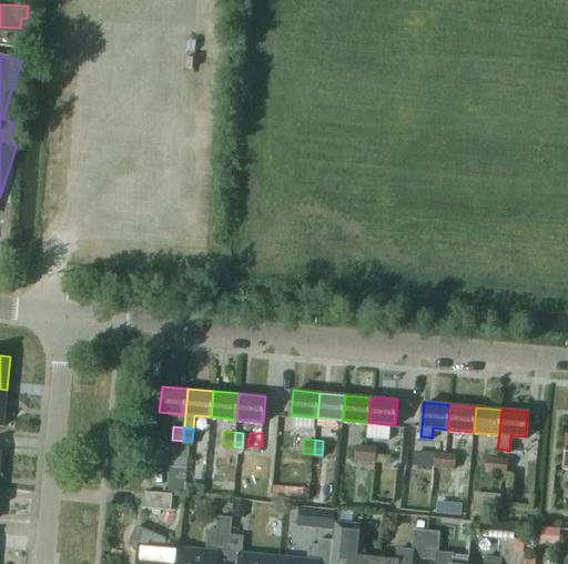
[(365,459),(366,444),(357,444),(356,457),(365,459)]
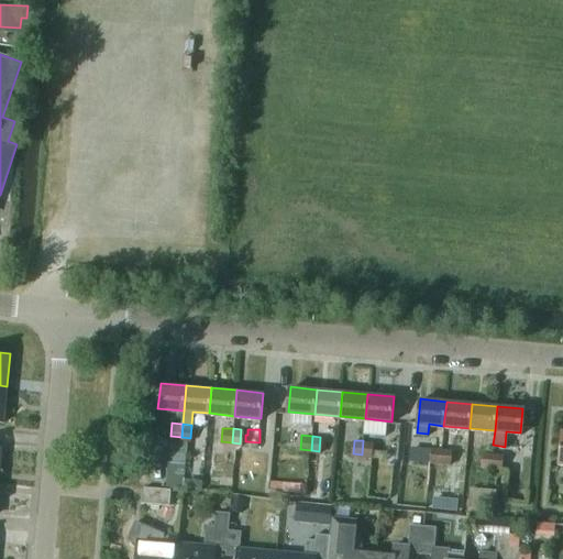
[(373,441),(363,440),(362,455),(371,455),(373,441)]
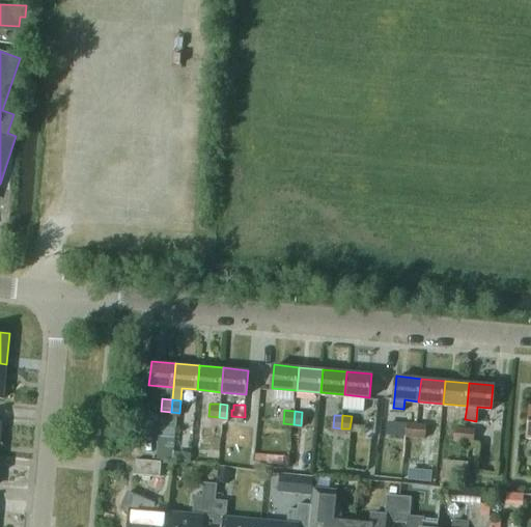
[(162,417),(160,438),(176,439),(177,418),(162,417)]
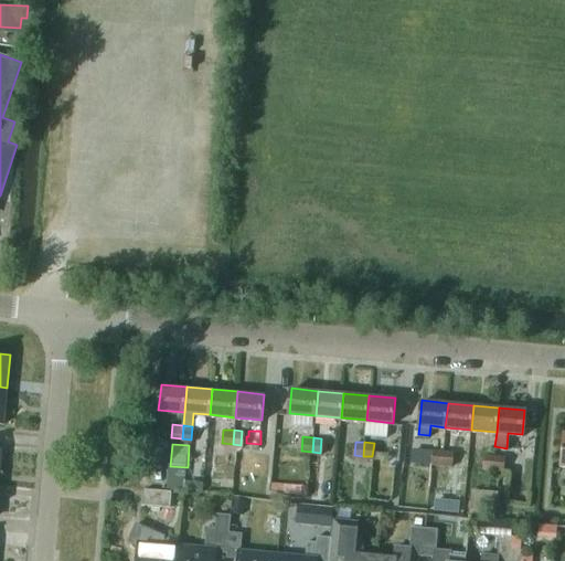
[(441,464),(443,450),(434,448),(432,463),(441,464)]
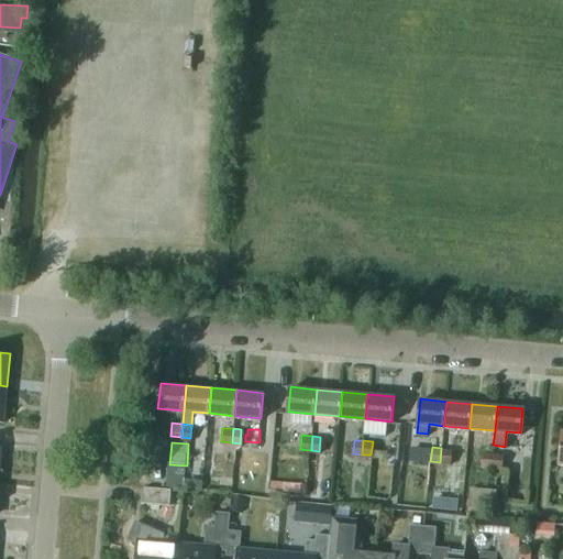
[(452,449),(441,448),(440,462),(450,463),(452,449)]
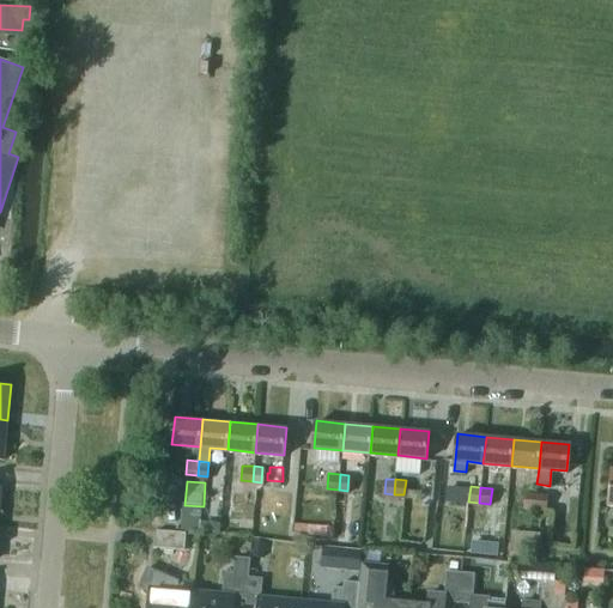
[(535,508),(536,492),(526,492),(525,506),(535,508)]
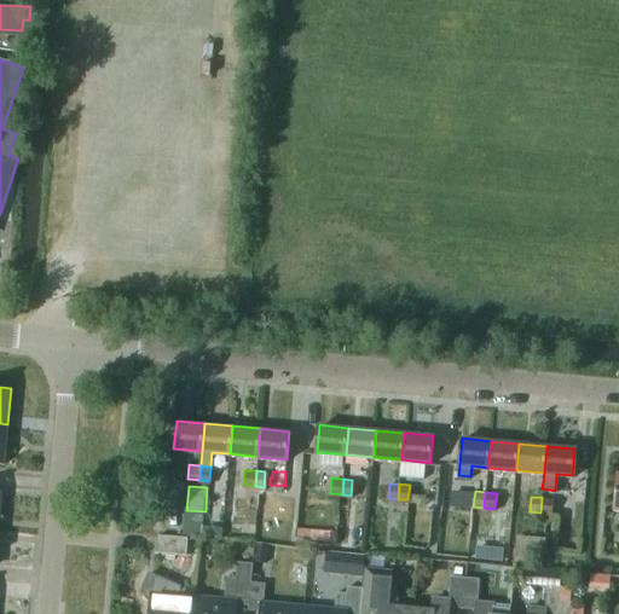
[(553,498),(542,497),(541,513),(551,514),(553,498)]
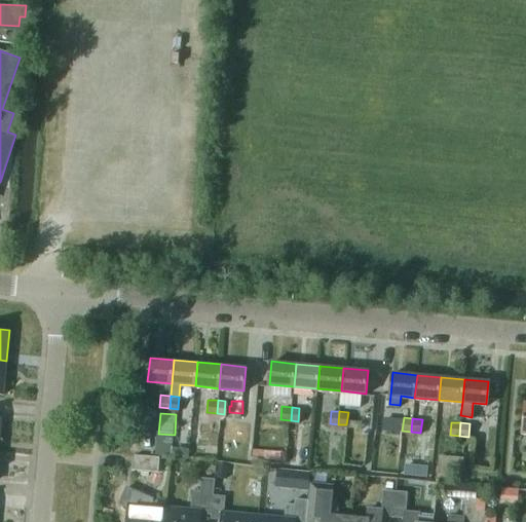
[(275,449),(274,457),(287,458),(287,450),(275,449)]
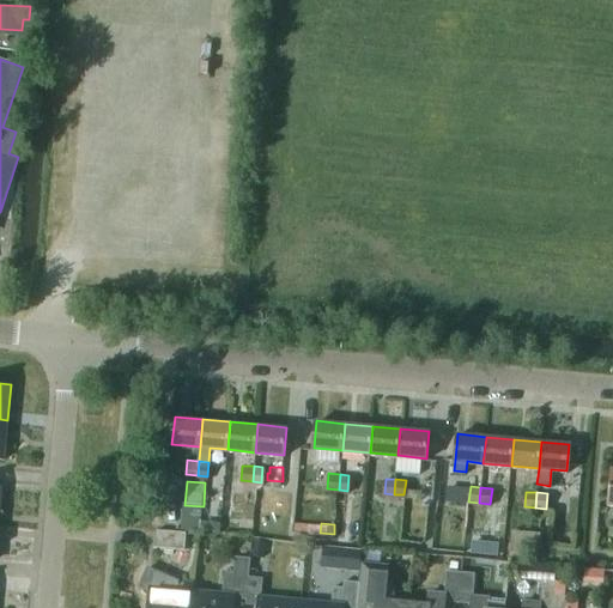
[(181,546),(182,530),(153,528),(152,543),(181,546)]
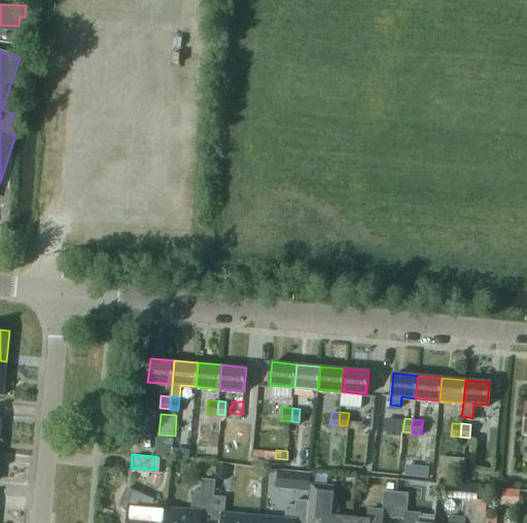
[(464,456),(441,454),(438,472),(463,475),(464,456)]
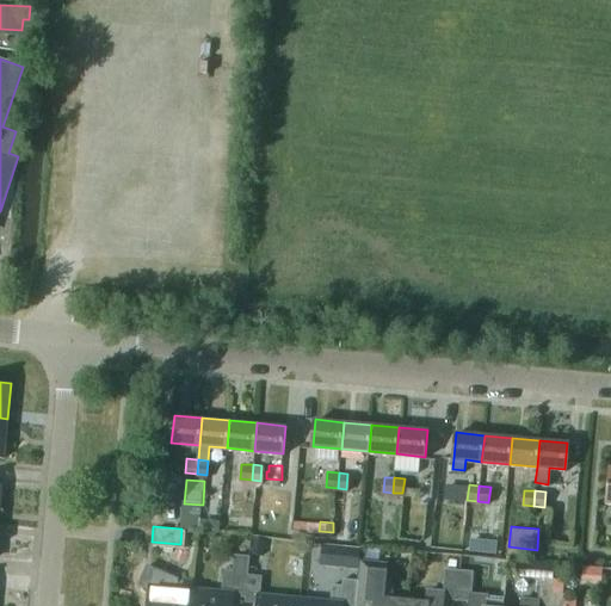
[(253,536),(252,552),(263,554),(264,537),(253,536)]
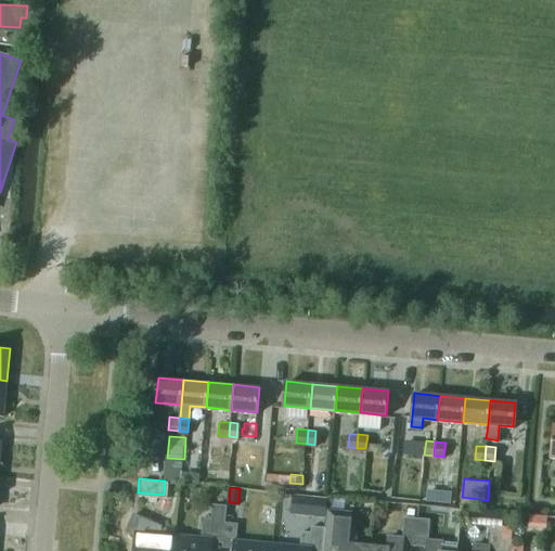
[(325,515),(325,508),(326,495),(312,494),(310,514),(325,515)]
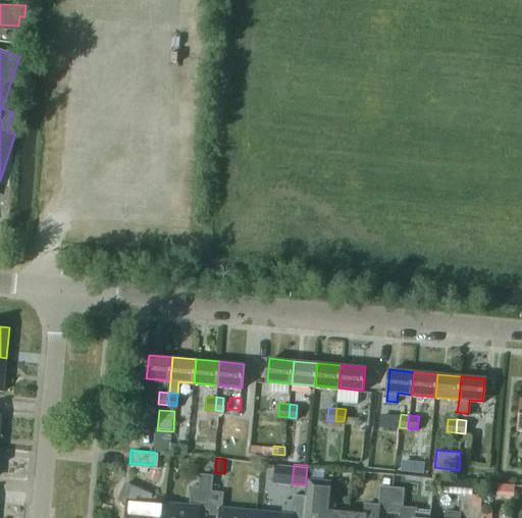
[(162,501),(160,517),(197,517),(198,509),(208,510),(208,513),(209,513),(211,489),(213,473),(200,472),(198,487),(191,486),(189,504),(162,501)]
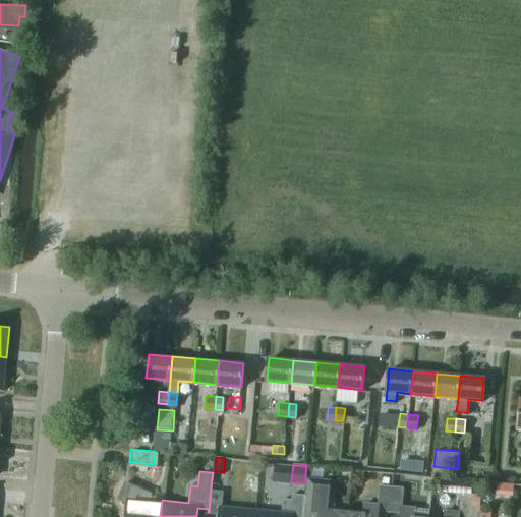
[(328,478),(305,476),(305,483),(303,508),(316,509),(315,516),(346,516),(347,510),(332,509),(333,499),(327,498),(328,478)]
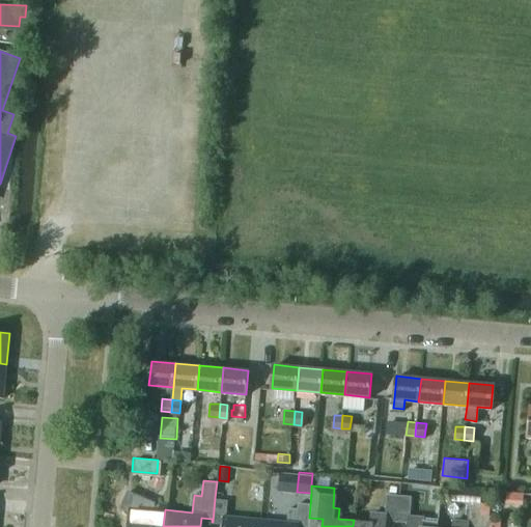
[(126,489),(118,506),(128,510),(126,526),(163,526),(165,509),(164,509),(164,501),(152,500),(126,489)]
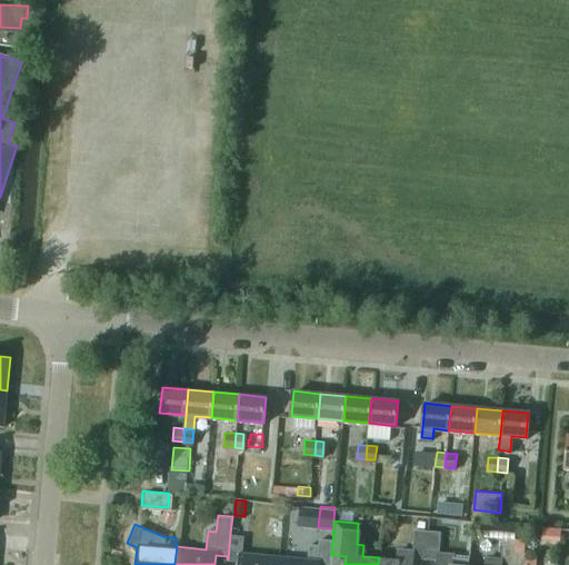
[(379,557),(378,564),(411,564),(412,557),(423,558),(427,528),(415,528),(413,549),(398,547),(398,558),(379,557)]
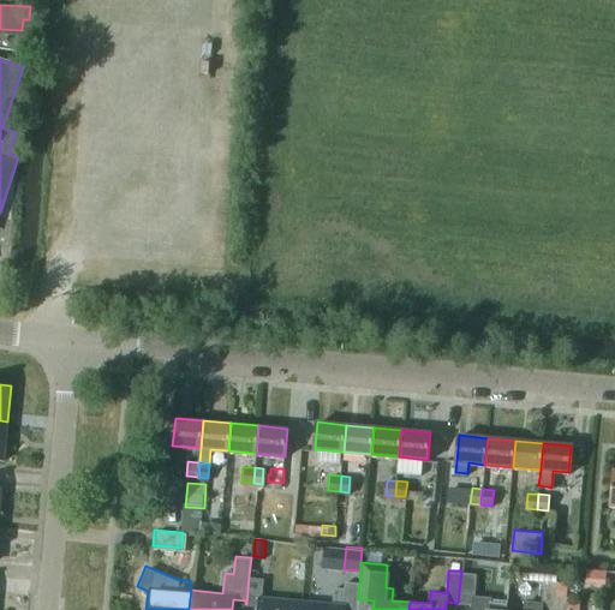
[(505,609),(506,598),(490,597),(473,596),(476,573),(461,570),(458,603),(470,604),(469,609),(505,609)]
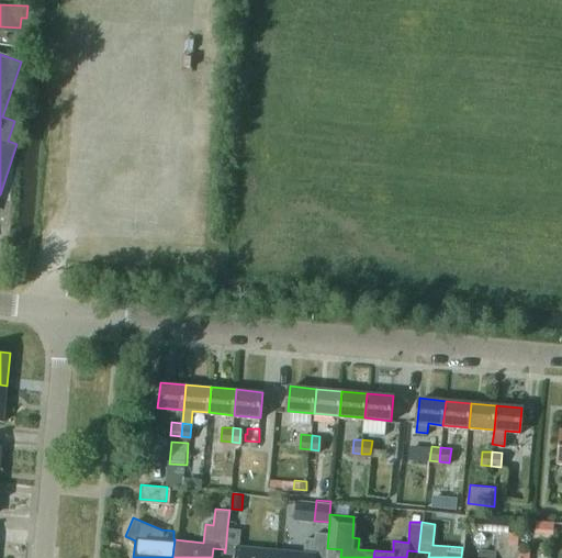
[(239,528),(227,527),(225,553),(235,554),(234,557),(273,557),(274,549),(238,546),(239,528)]
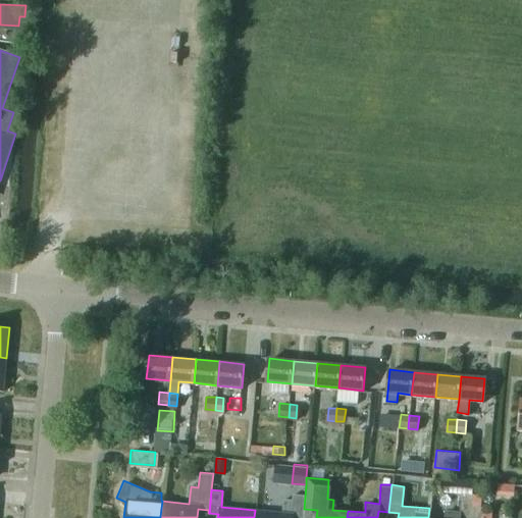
[(459,517),(460,517),(469,517),(471,504),(472,491),(461,490),(459,511),(446,510),(445,517),(459,517)]
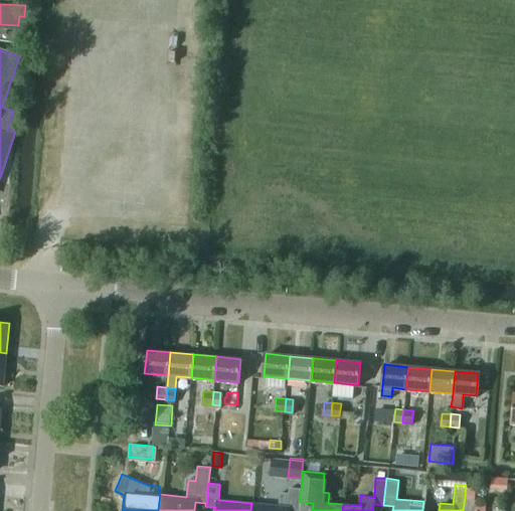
[(287,487),(287,492),(280,491),(278,505),(251,503),(250,510),(297,510),(300,488),(287,487)]
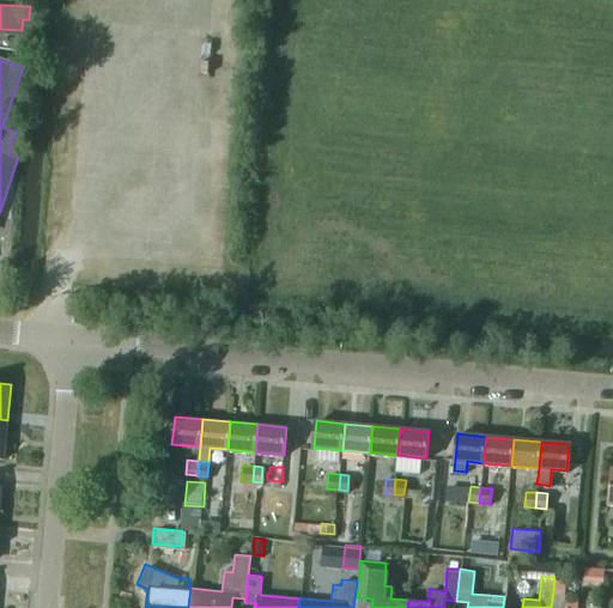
[(553,591),(551,607),(565,607),(566,593),(553,591)]
